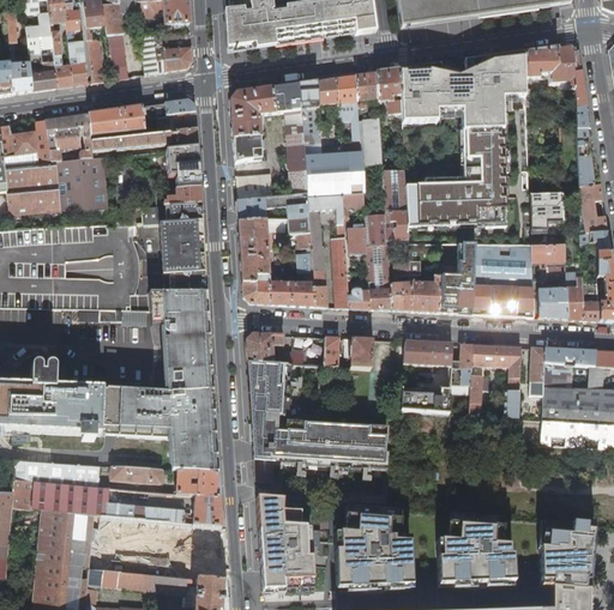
[(23,0),(25,13),(37,12),(38,24),(26,25),(29,54),(41,53),(41,49),(53,48),(49,11),(40,12),(38,0),(47,0),(23,0)]
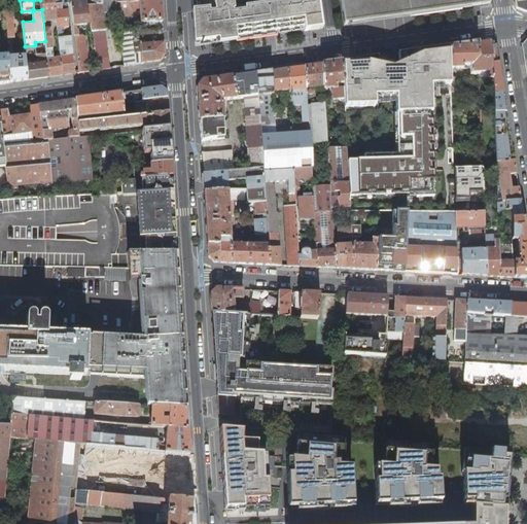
[(40,0),(42,9),(45,41),(48,75),(56,74),(63,73),(61,56),(54,57),(49,27),(47,27),(47,25),(45,25),(44,20),(57,19),(55,2),(55,0),(40,0)]
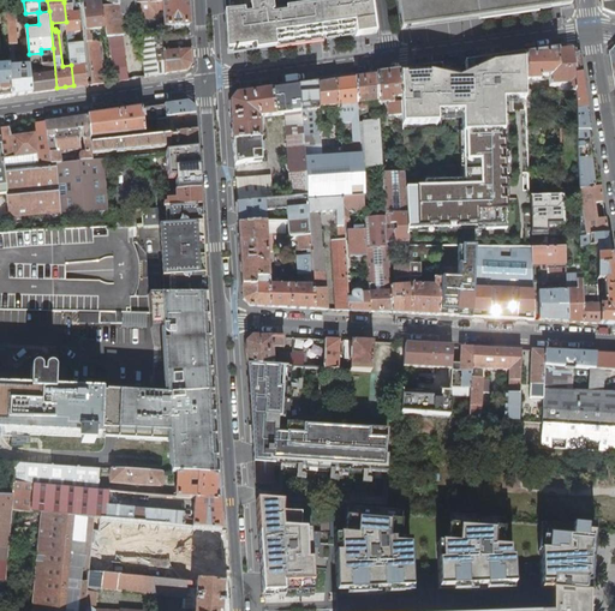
[(82,0),(87,34),(90,34),(89,28),(105,25),(101,0),(94,0),(87,1),(87,0),(82,0)]
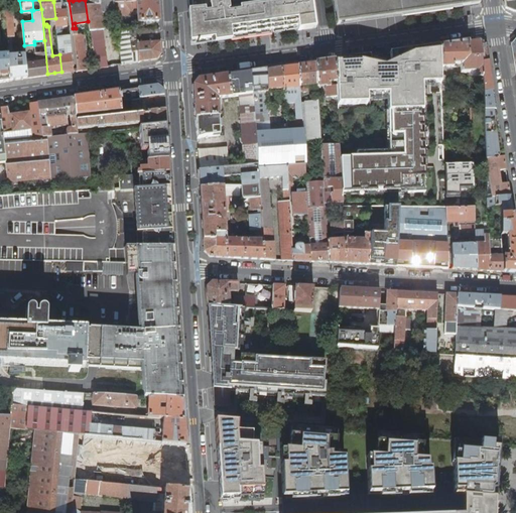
[(85,0),(88,21),(89,29),(102,27),(104,27),(103,17),(115,17),(113,1),(114,1),(114,0),(85,0)]
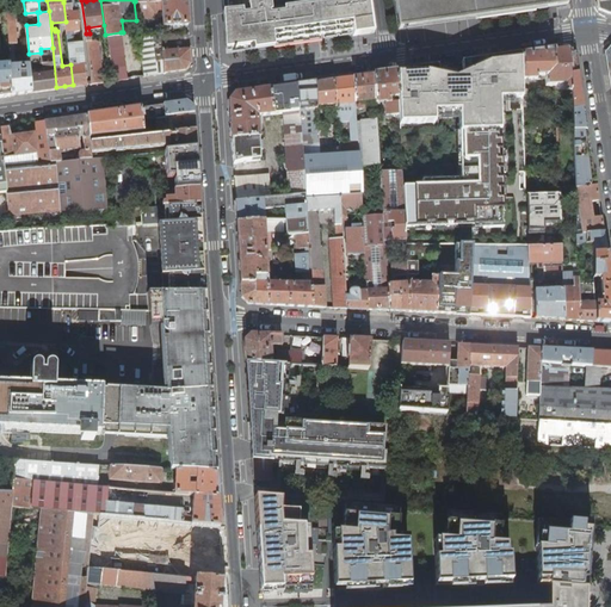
[(158,13),(156,0),(137,1),(140,16),(158,13)]
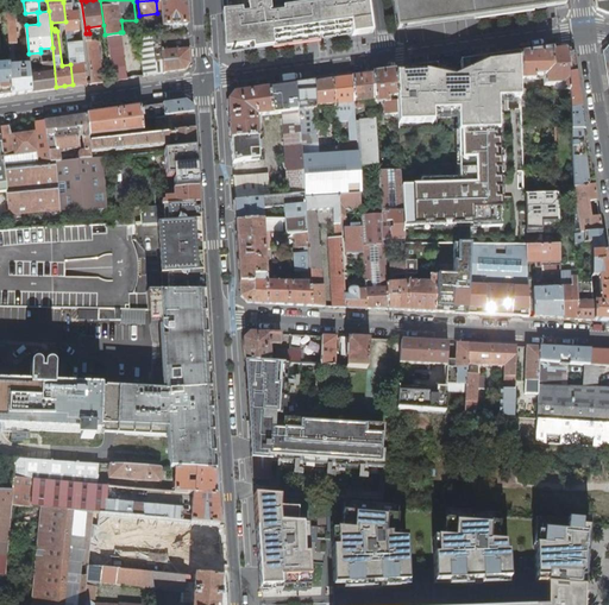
[(163,23),(188,21),(187,0),(162,0),(163,13),(162,13),(159,14),(159,18),(161,19),(163,19),(163,23)]
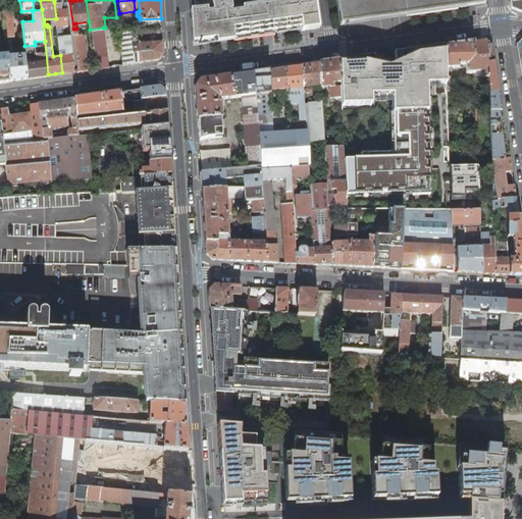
[(198,0),(199,6),(191,7),(191,15),(193,14),(194,22),(192,22),(193,37),(217,35),(218,40),(239,37),(274,32),(272,16),(277,15),(277,3),(270,4),(269,0),(198,0)]
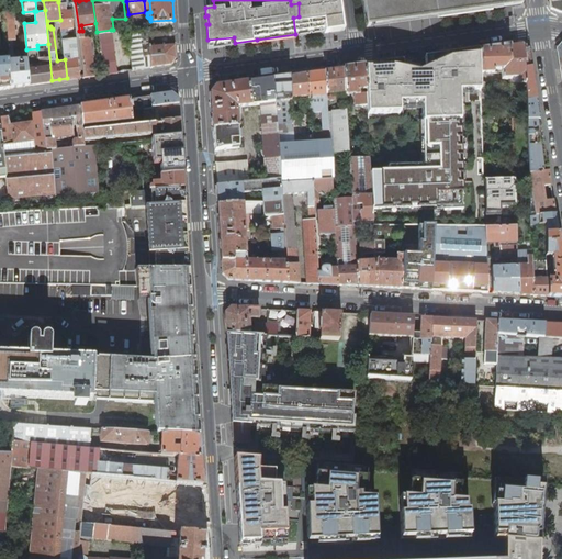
[(334,29),(338,28),(336,12),(340,11),(338,0),(305,0),(290,0),(291,4),(299,3),(299,17),(300,34),(334,29)]
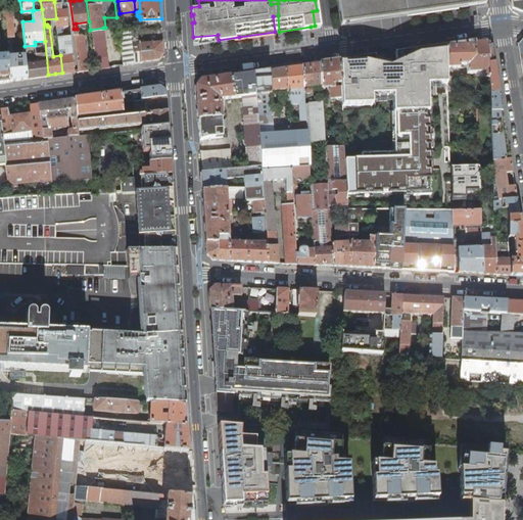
[(339,0),(343,21),(373,17),(407,12),(405,0),(339,0)]
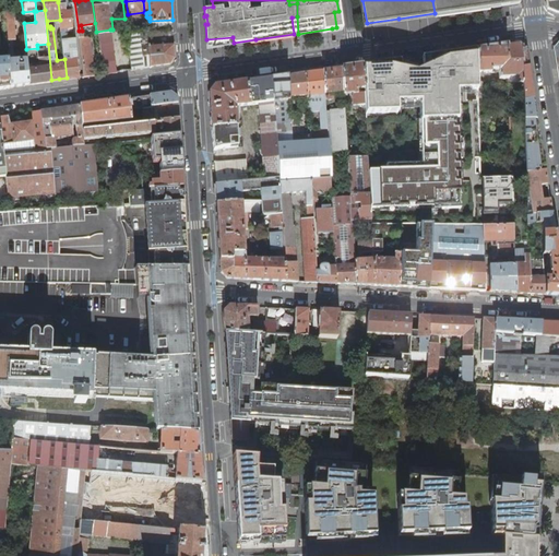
[(432,0),(435,13),(439,13),(450,11),(449,8),(499,0),(500,4),(520,1),(520,0),(432,0)]
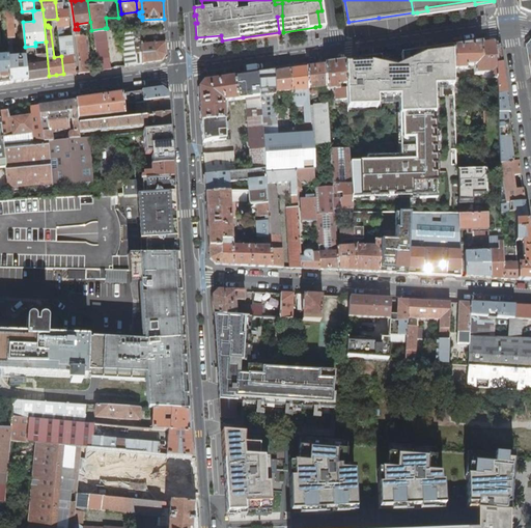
[(426,7),(427,10),(462,5),(475,4),(474,0),(426,7)]
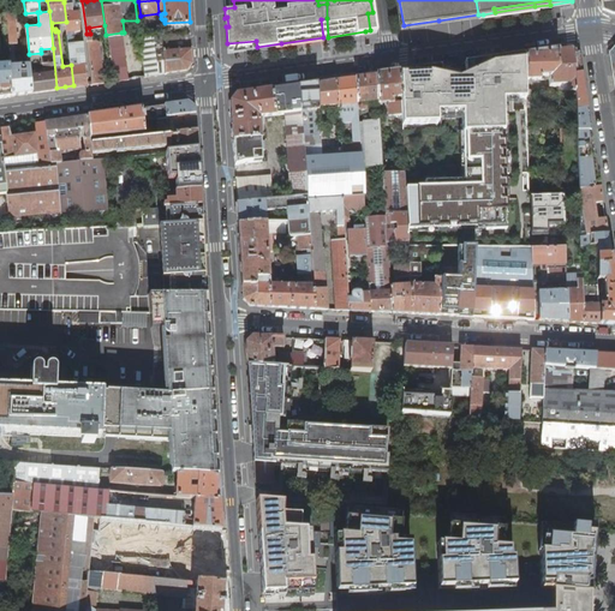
[(602,0),(603,6),(614,10),(614,0),(602,0)]
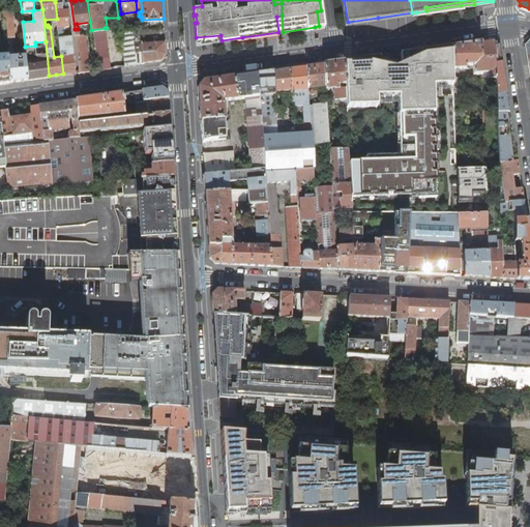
[(69,25),(66,1),(55,2),(57,19),(61,56),(63,74),(70,72),(76,71),(71,35),(63,35),(62,26),(69,25)]
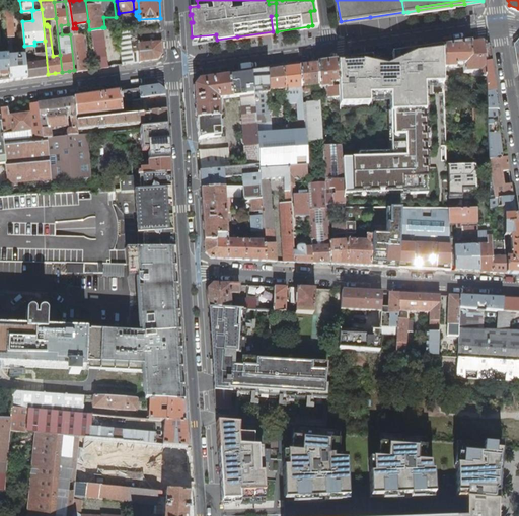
[(12,9),(2,10),(6,54),(8,79),(24,77),(26,77),(25,62),(24,53),(12,54),(11,35),(14,34),(12,9)]
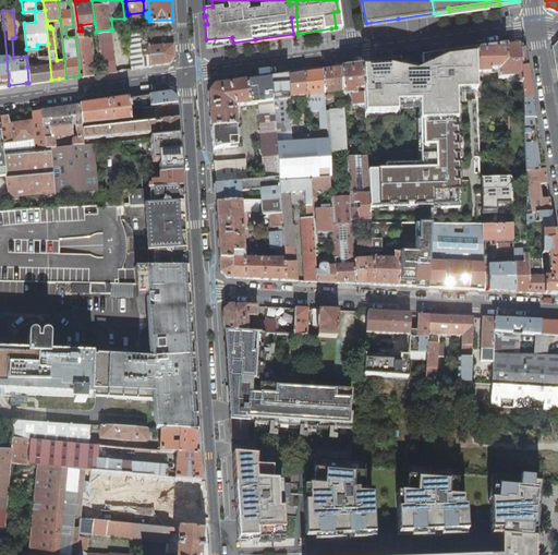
[(116,71),(110,29),(96,32),(101,72),(109,71),(116,71)]
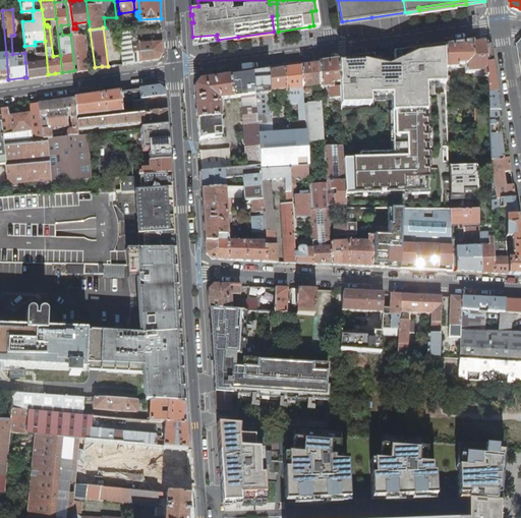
[(137,30),(140,61),(158,59),(163,53),(162,46),(161,27),(137,30)]
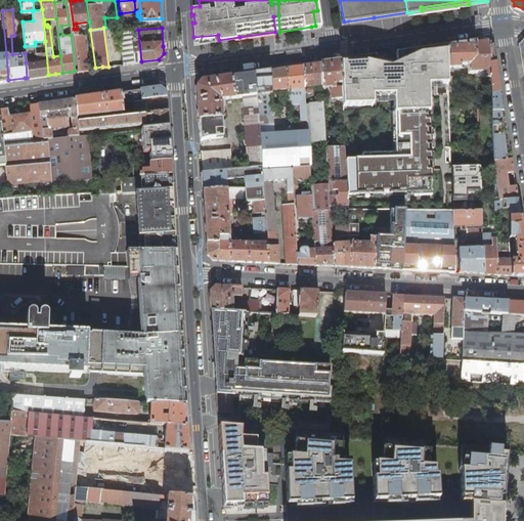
[(134,61),(131,30),(120,31),(124,63),(131,62),(134,61)]
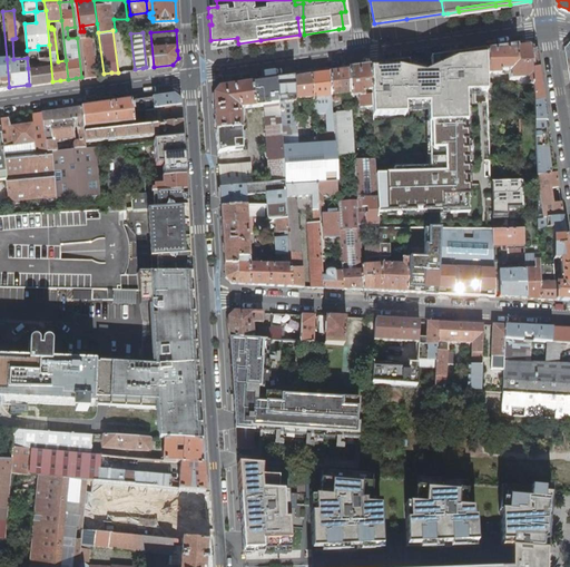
[(85,37),(85,33),(80,33),(85,77),(94,76),(97,75),(92,38),(89,36),(85,37)]
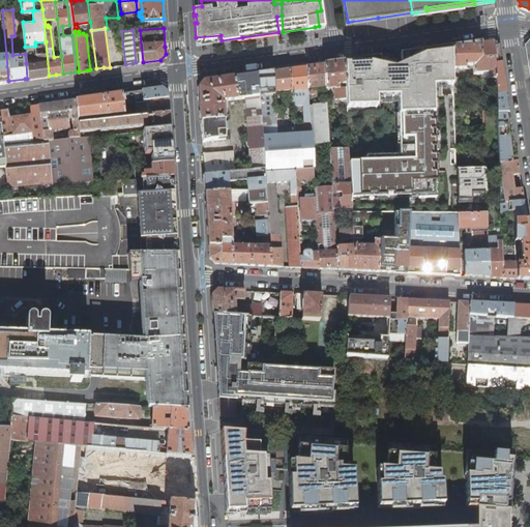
[(221,35),(196,37),(197,45),(222,40),(221,35)]
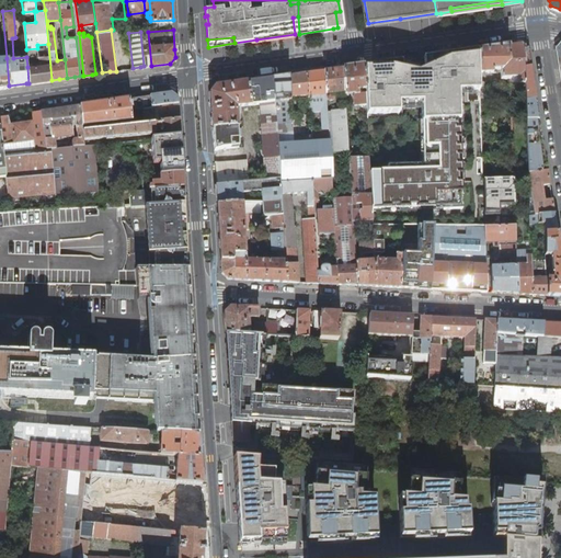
[(521,80),(526,79),(525,43),(522,41),(516,42),(510,42),(511,73),(521,73),(521,80)]
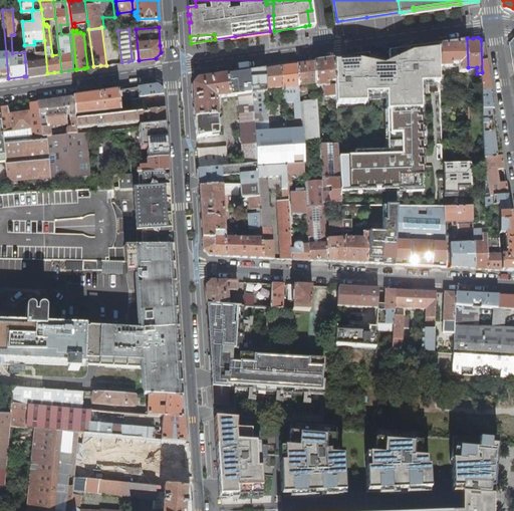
[(459,71),(468,70),(468,67),(467,38),(452,41),(439,42),(440,65),(455,64),(455,62),(459,61),(459,71)]
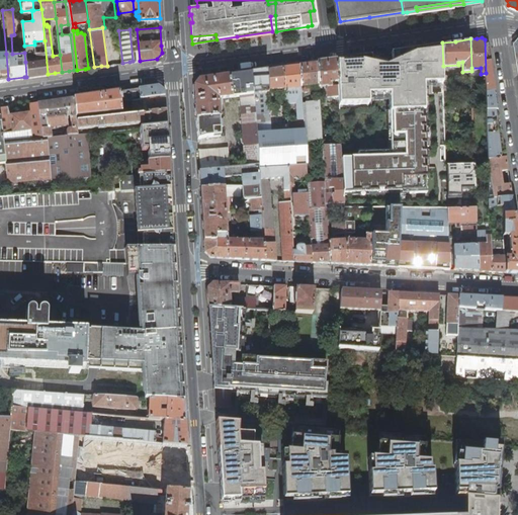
[(491,90),(496,89),(492,66),(488,41),(485,39),(486,73),(486,90),(491,90)]
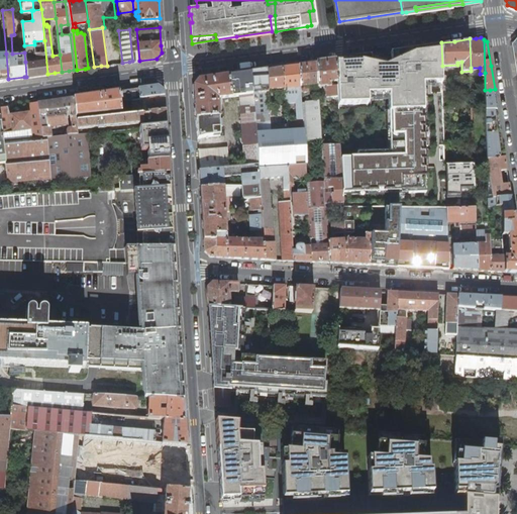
[(372,53),(336,58),(338,94),(338,102),(368,102),(368,92),(388,92),(390,149),(356,150),(356,156),(341,156),(341,162),(342,191),(409,189),(409,192),(426,191),(423,83),(442,82),(442,80),(442,66),(441,42),(392,49),(393,61),(387,64),(373,61),(372,53)]
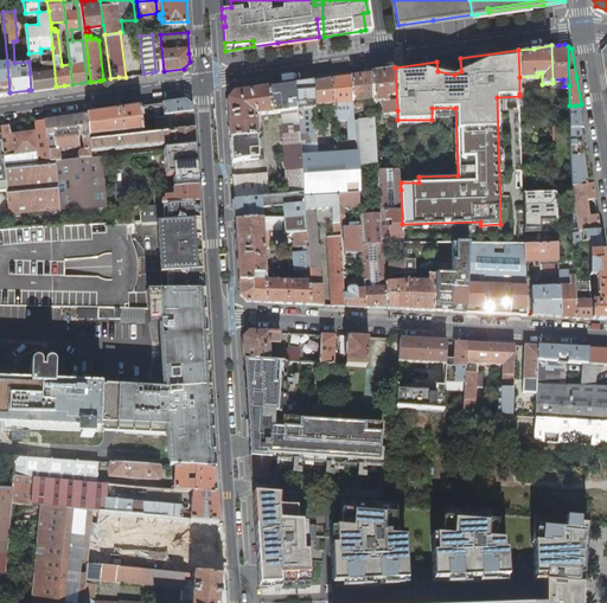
[(0,94),(2,94),(10,92),(7,63),(0,63),(0,94)]
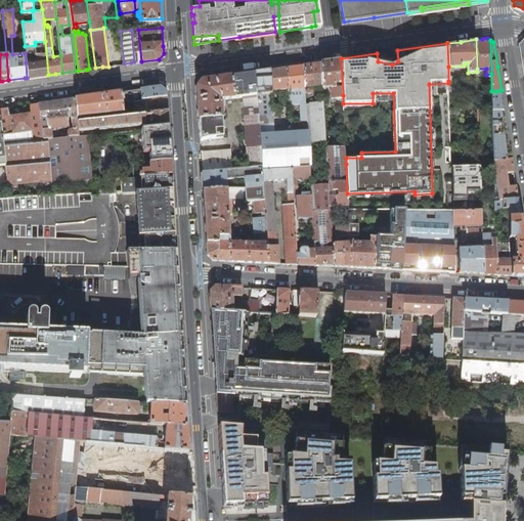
[(332,96),(343,95),(341,58),(333,59),(321,61),(322,84),(322,86),(331,85),(332,96)]
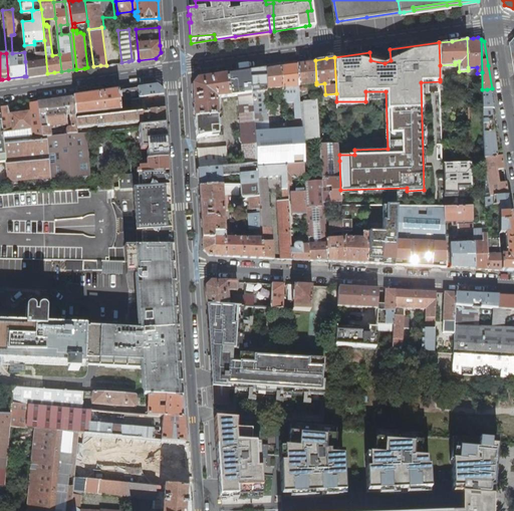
[(305,83),(316,82),(315,60),(297,62),(299,93),(303,92),(302,89),(305,88),(305,83)]
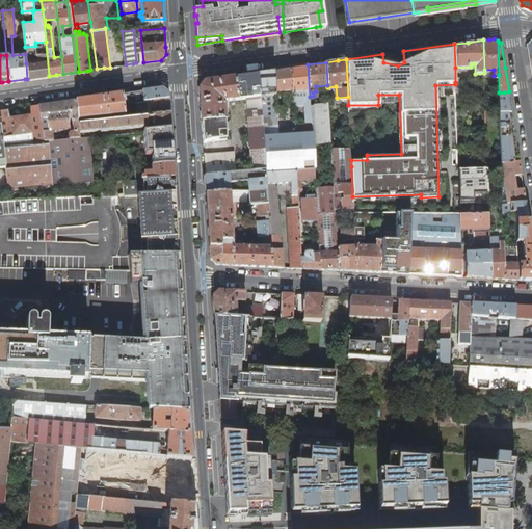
[(295,113),(295,121),(312,120),(310,97),(308,64),(300,65),(291,67),(292,88),(293,104),(303,103),(304,112),(295,113)]
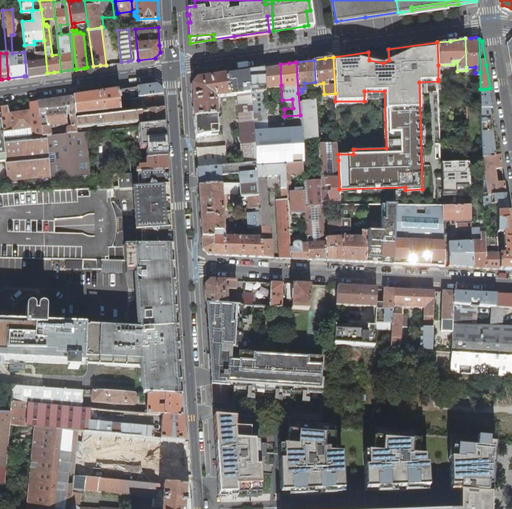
[(265,87),(281,85),(280,64),(273,65),(264,67),(265,86),(265,87)]
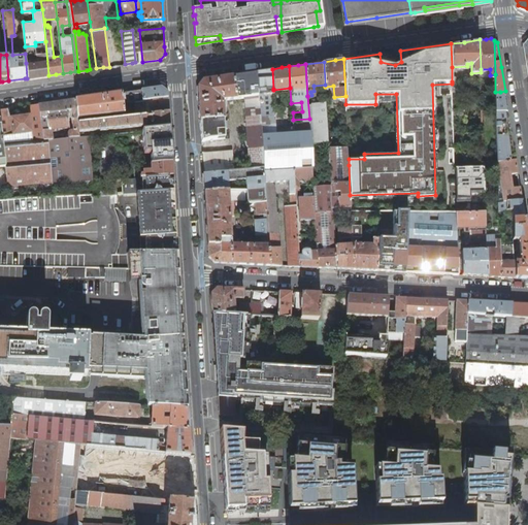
[(268,101),(274,100),(273,90),(273,89),(272,69),(268,69),(257,71),(259,94),(259,100),(263,100),(262,93),(268,92),(268,101)]
